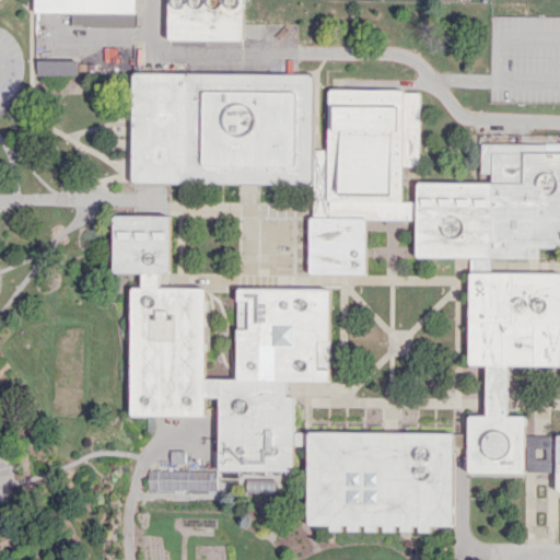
[(35,0),(35,10),(136,11),(136,0),(35,0)]
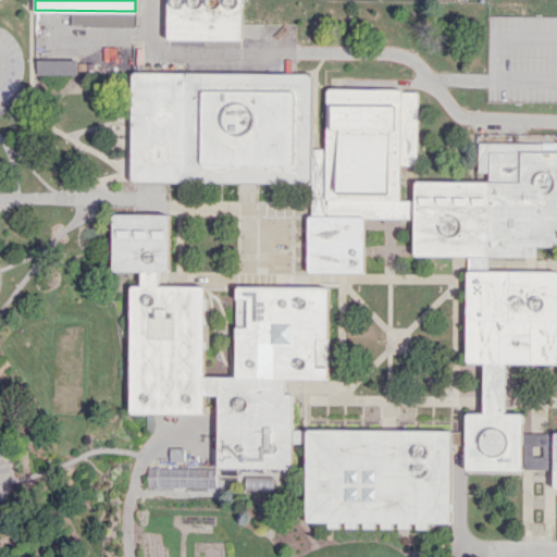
[(169,0),(169,40),(243,39),(243,0),(169,0)]
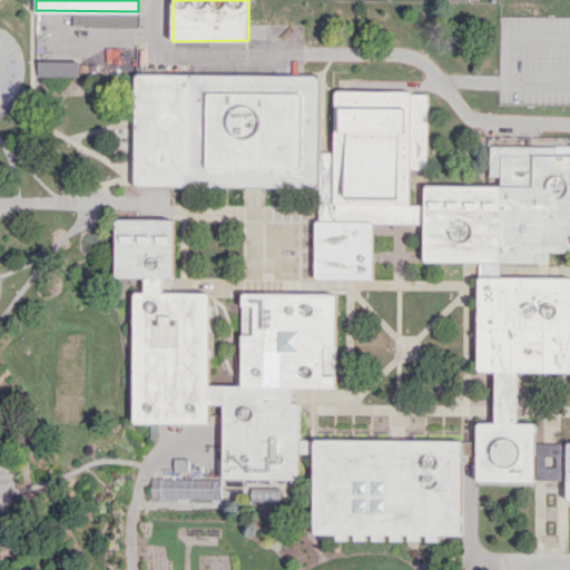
[(38,61),(38,77),(79,76),(79,60),(38,61)]
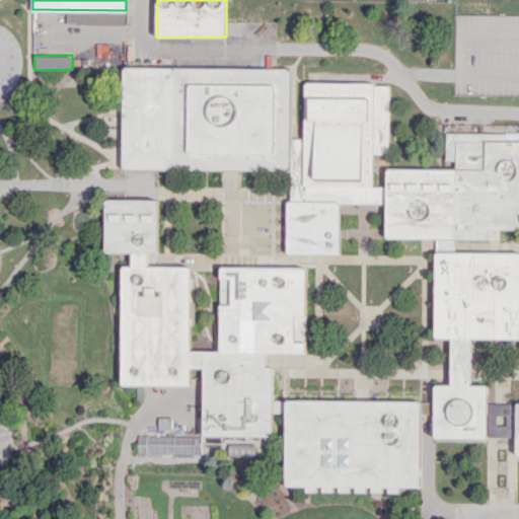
[(124,67),(123,168),(289,170),(290,69),(124,67)]
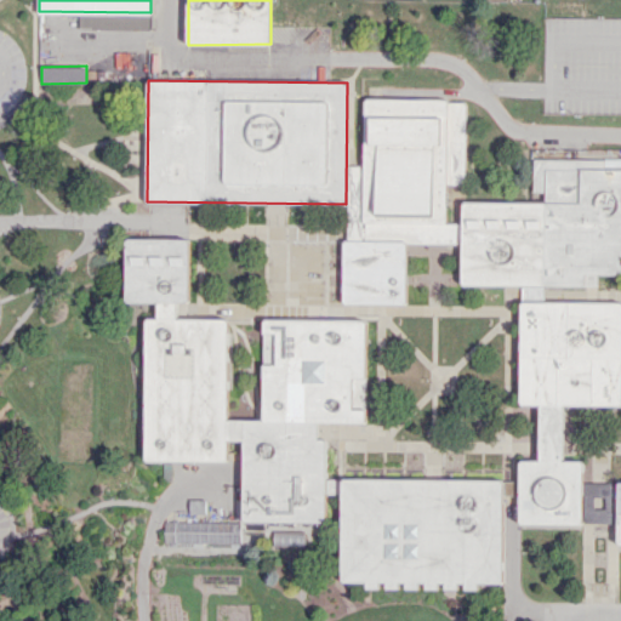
[(366,98),(364,241),(462,243),(462,222),(448,222),(449,184),(463,184),(465,101),(366,98)]
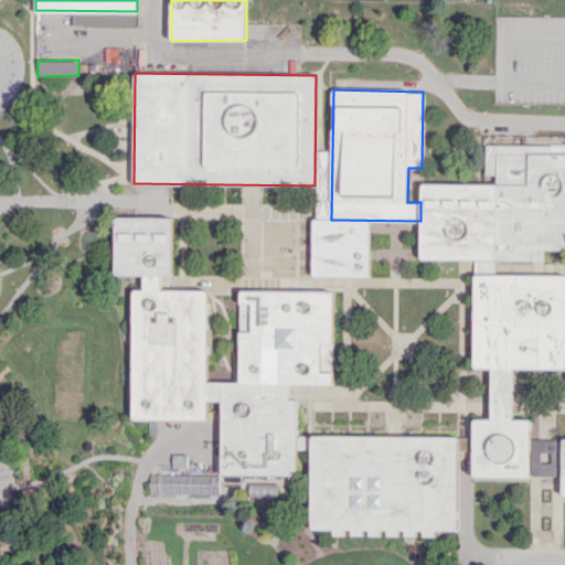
[(420,182),(420,202),(420,221),(420,258),(545,259),(545,247),(564,247),(564,155),(550,155),(550,145),(486,145),(486,183),(420,182)]
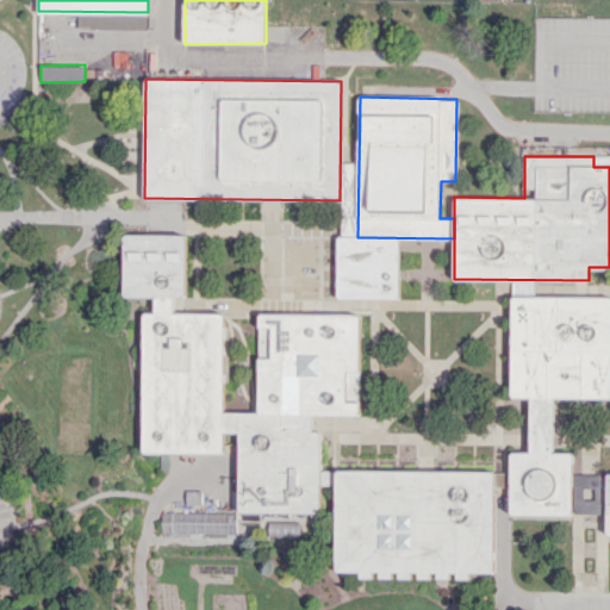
[(125,235),(124,297),(155,297),(175,297),(186,297),(186,235),(125,235)]
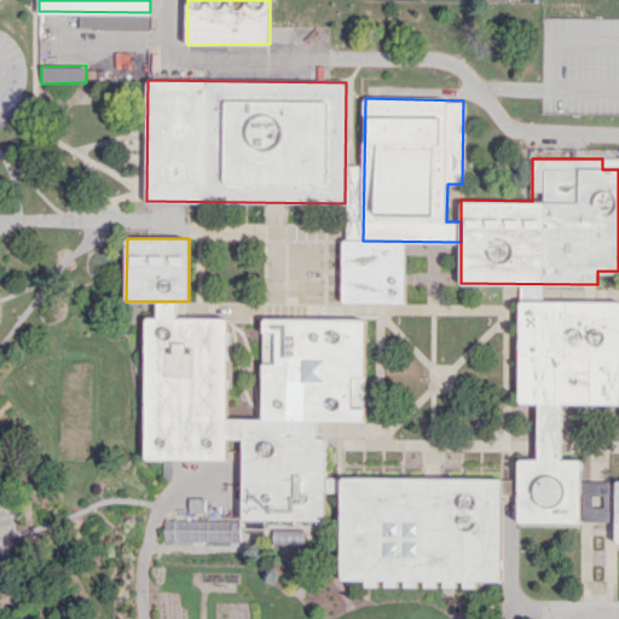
[(342,239),(363,241),(405,241),(405,302),(342,302),(342,239)]
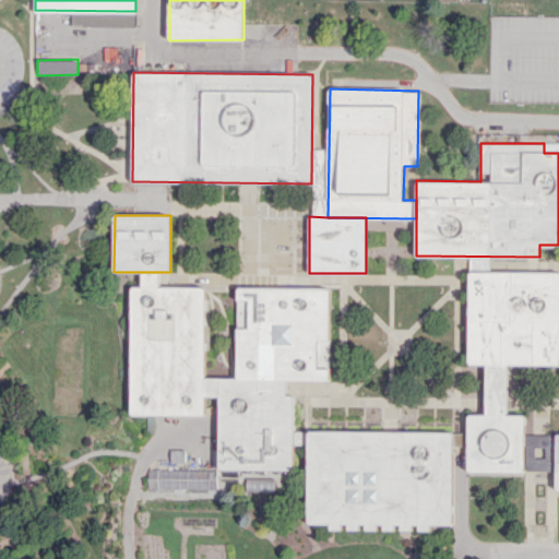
[(470,271),(558,271),(558,365),(509,365),(487,365),(468,365),(470,271)]
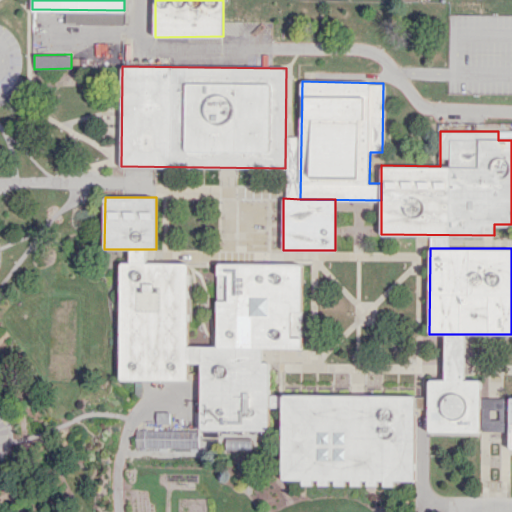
[(130,249),(130,262),(121,262),(120,377),(188,378),(189,361),(189,346),(189,261),(147,261),(147,249),(130,249)]
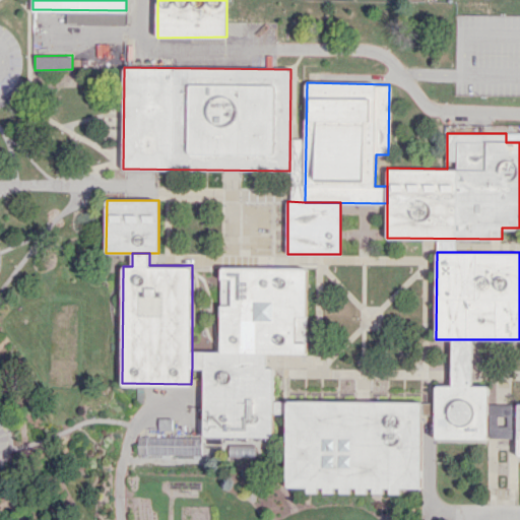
[(221,266),(220,352),(267,352),(306,353),(307,267),(221,266)]
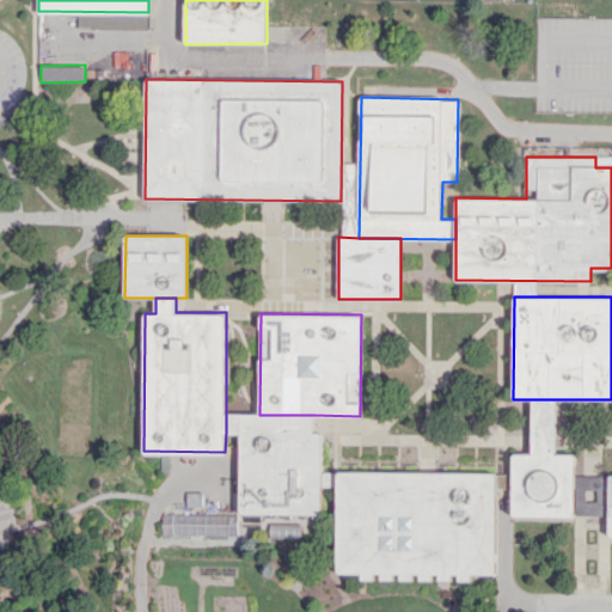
[(533,399),(557,399),(557,453),(532,453),(533,399)]
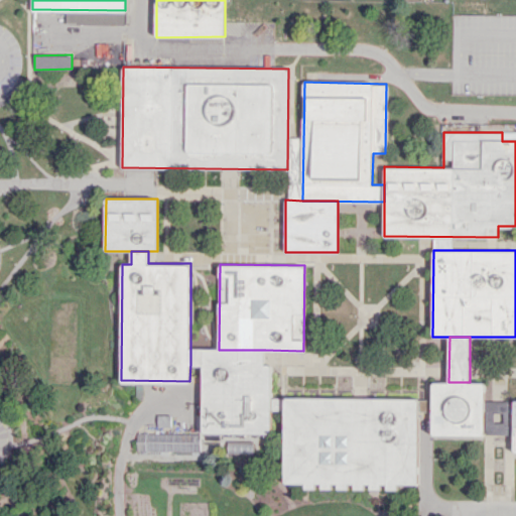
[(190,349),(265,350),(265,364),(271,364),(270,432),(203,431),(204,364),(190,364),(190,349)]
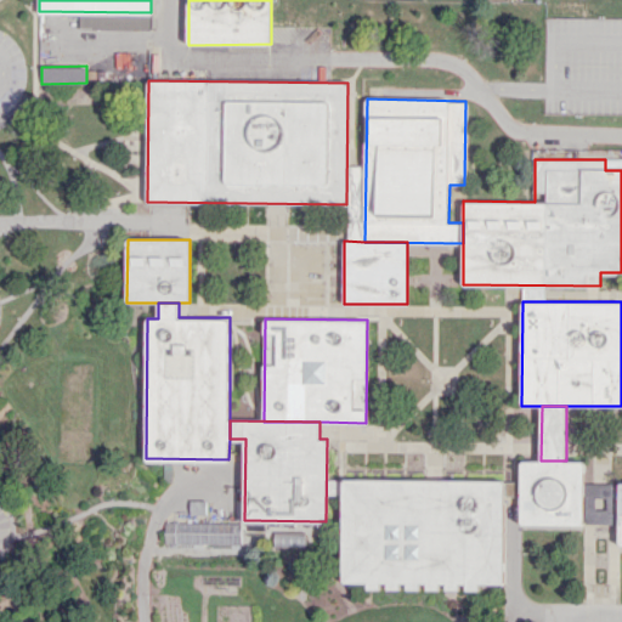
[(521,461),(520,522),(583,524),(583,462),(566,461),(541,461),(521,461)]
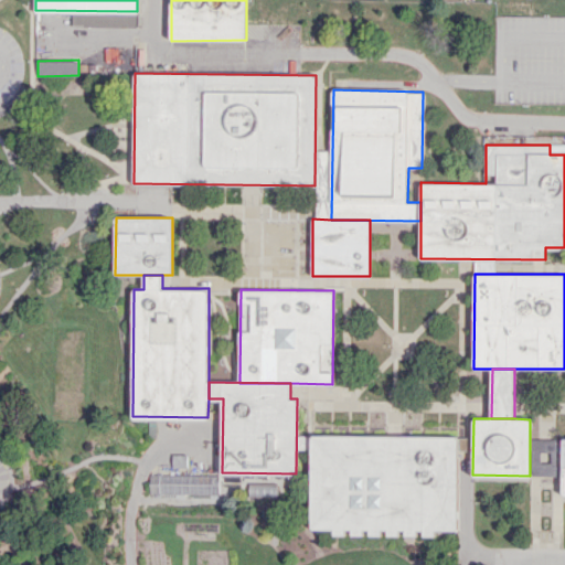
[(310,432),(309,528),(457,529),(458,433),(310,432)]
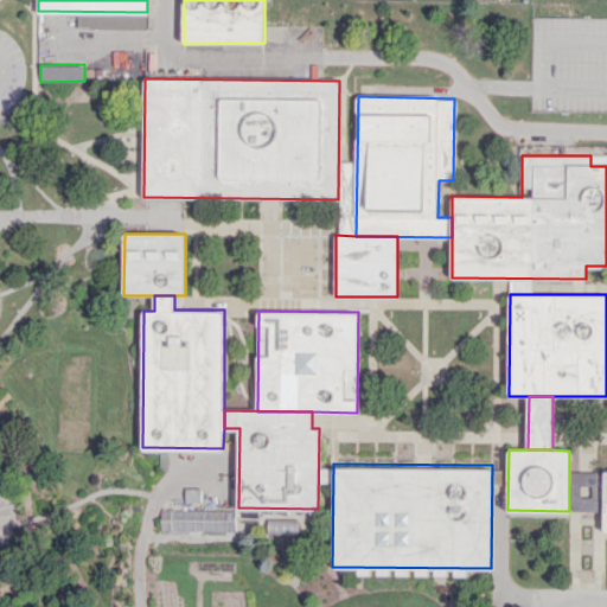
[(570,511),(600,511),(600,472),(570,472),(570,511)]
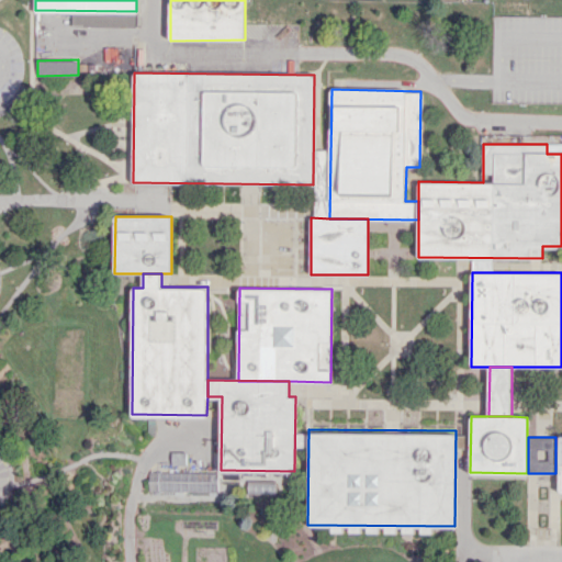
[(148,491),(217,492),(218,473),(149,471),(148,491)]
